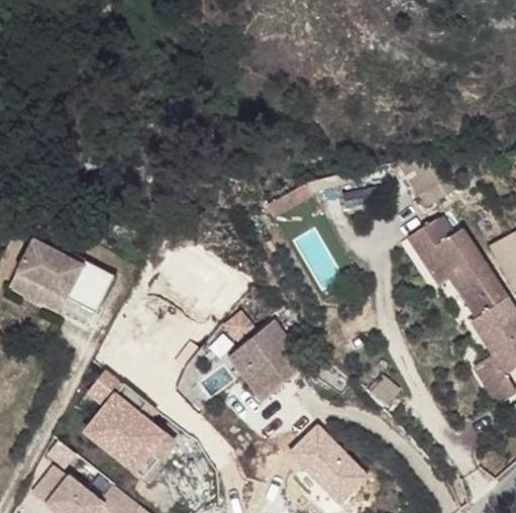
[(447,174),(429,180),(436,196),(453,190),(447,174)]
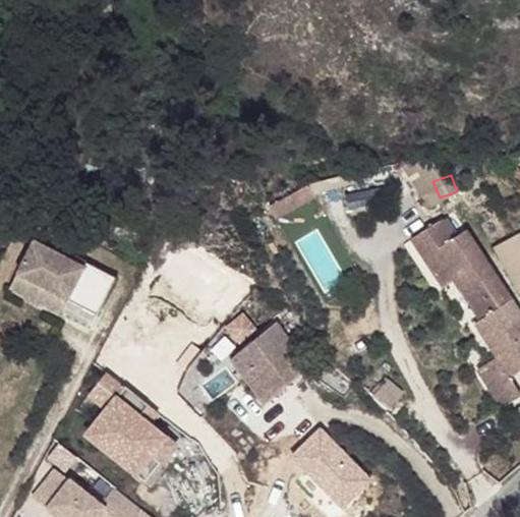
[(319,181),(306,184),(310,190),(320,188),(319,181)]
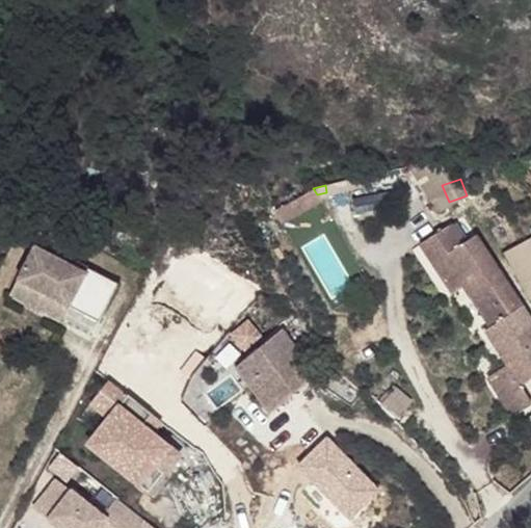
[(442,185),(427,190),(432,208),(449,202),(442,185)]
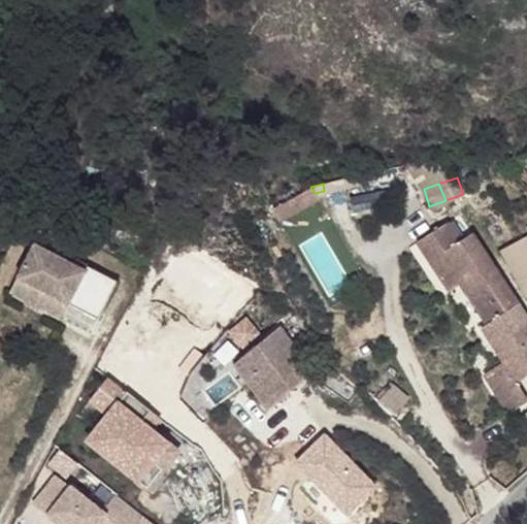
[(227,195),(216,199),(221,209),(231,205),(227,195)]
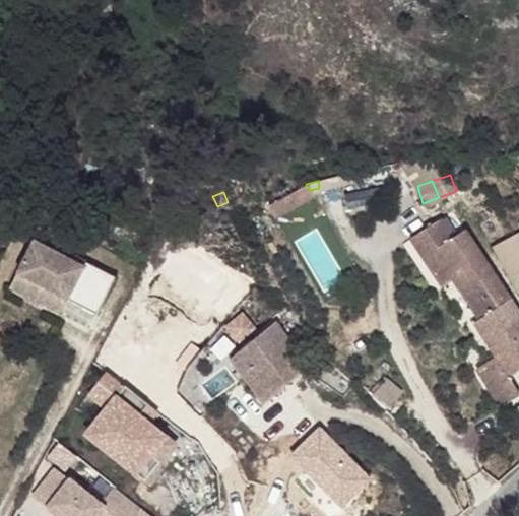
[(441,219),(411,240),(425,262),(436,254),(453,282),(462,300),(496,278),(465,231),(453,239),(441,219)]
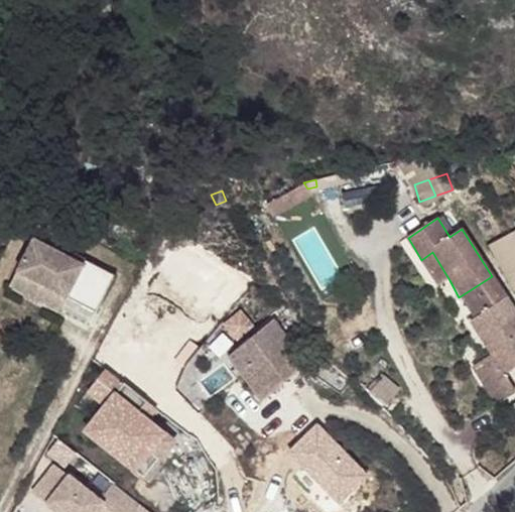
[(514,236),(511,231),(487,247),(514,288),(514,236)]
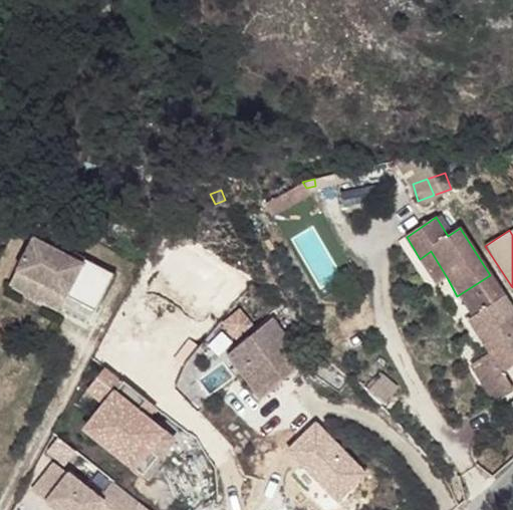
[(63,255),(26,236),(10,269),(60,294),(89,308),(108,270),(77,256),(75,261),(63,255)]
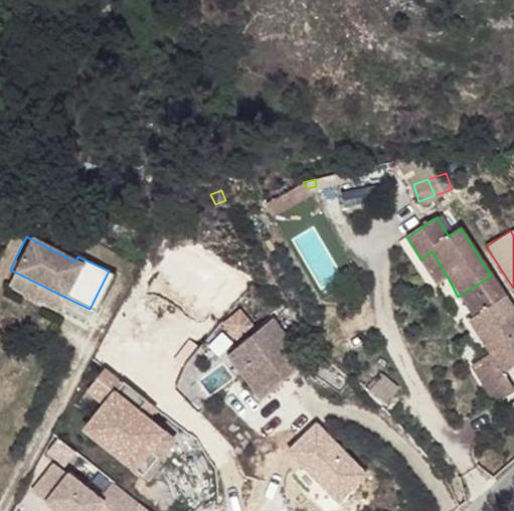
[(77,257),(65,250),(63,256),(75,262),(77,257)]
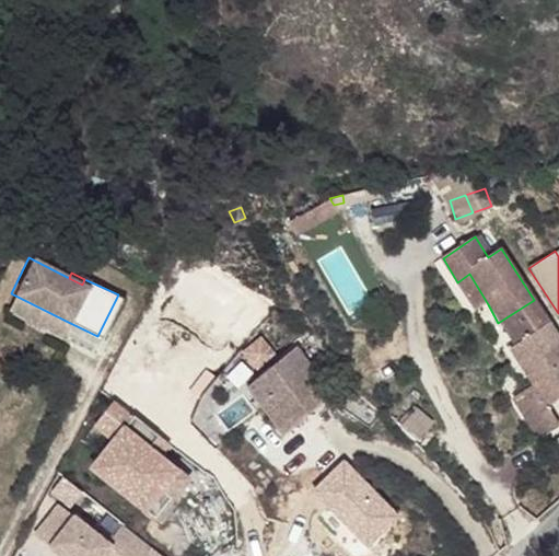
[(469,274),(457,282),(475,313),(488,304),(469,274)]
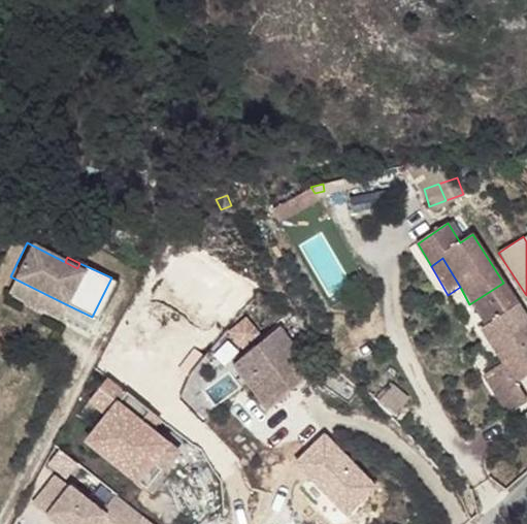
[(10,276),(3,291),(55,316),(62,302),(10,276)]
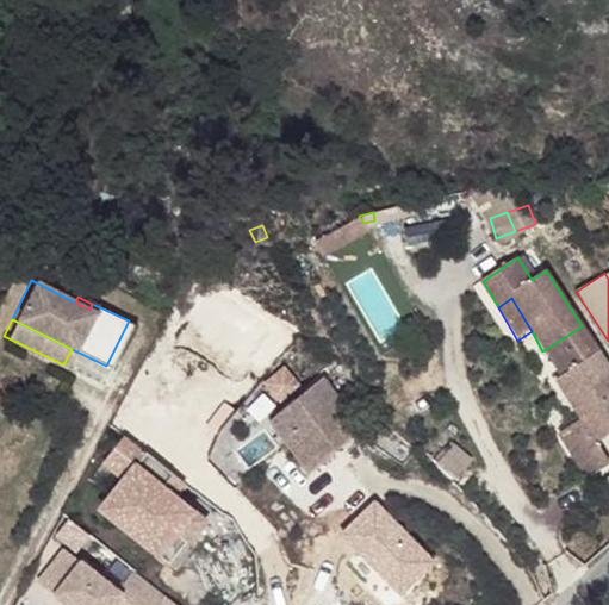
[(608,366),(600,351),(555,380),(582,419),(560,432),(585,473),(608,457),(596,440),(608,431),(608,366)]
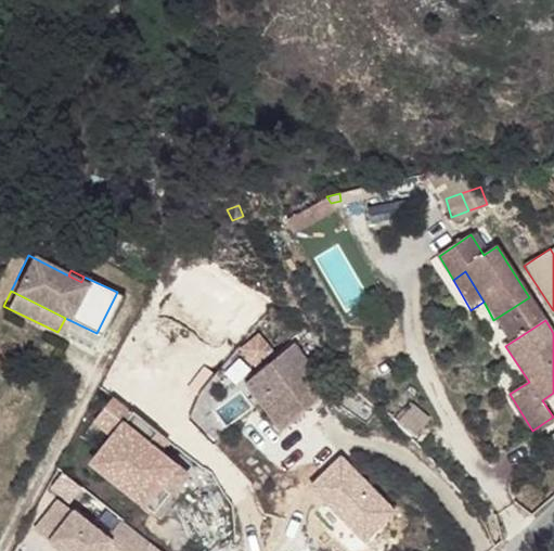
[(310,367),(291,341),(242,377),(278,427),(299,412),(281,387),(304,371),(310,367)]
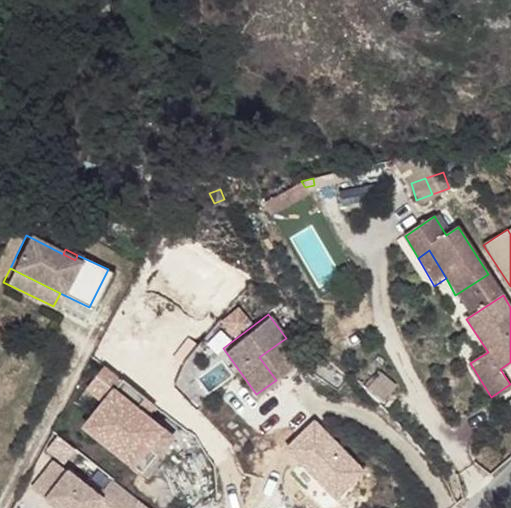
[(297,363),(280,342),(259,357),(276,380),(297,363)]
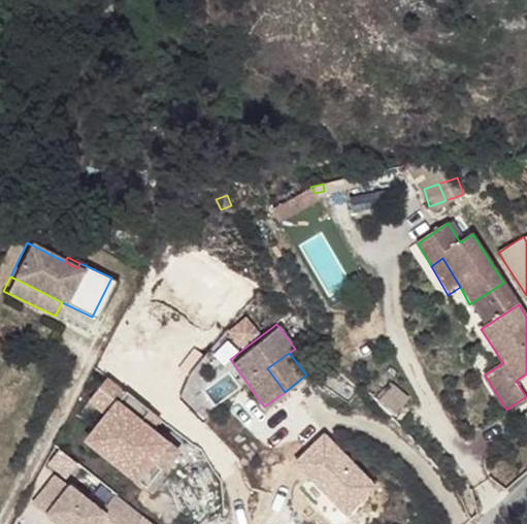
[(150,410),(107,375),(90,399),(108,415),(87,441),(136,481),(166,443),(150,430),(140,423),(150,410)]
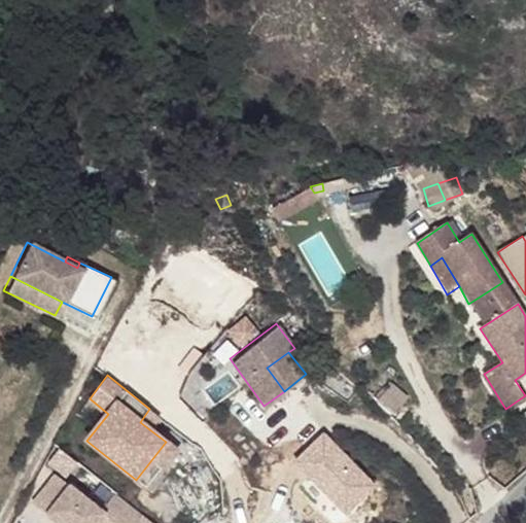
[(159,416),(149,409),(140,422),(149,429),(159,416)]
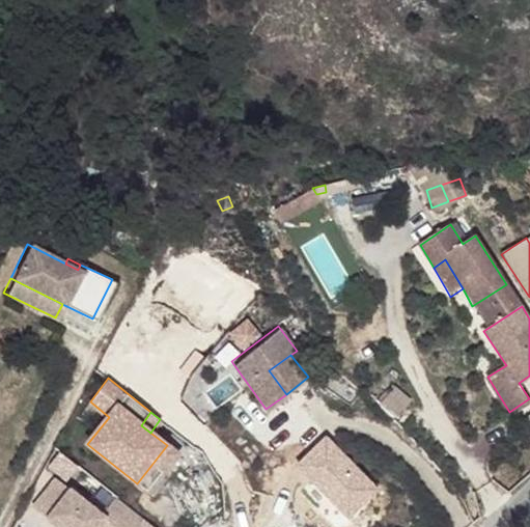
[(167,445),(137,483),(147,492),(177,453),(167,445)]
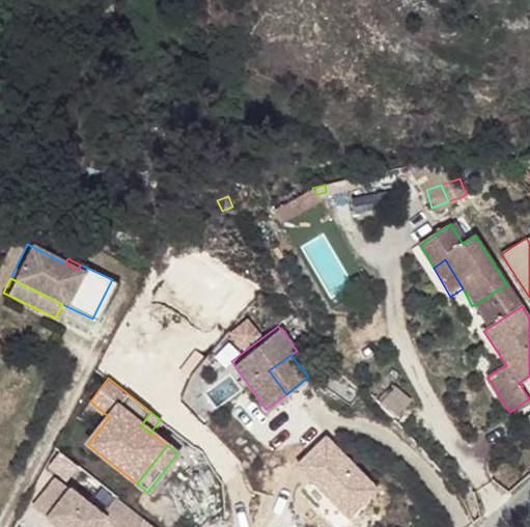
[(101,511),(68,487),(47,516),(60,526),(96,526),(100,525),(102,526),(132,526),(141,515),(115,495),(101,511)]
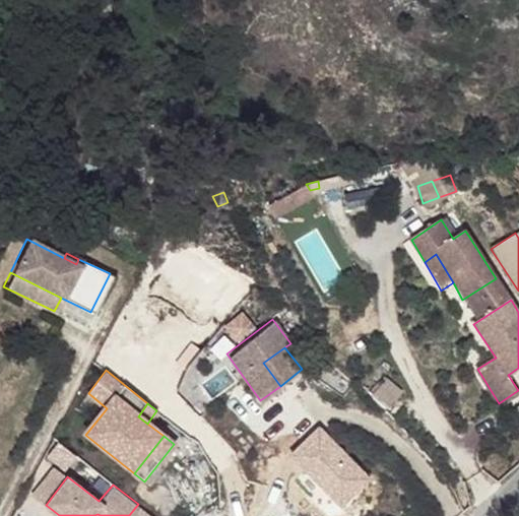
[(152,515),(138,504),(129,515),(152,515)]
